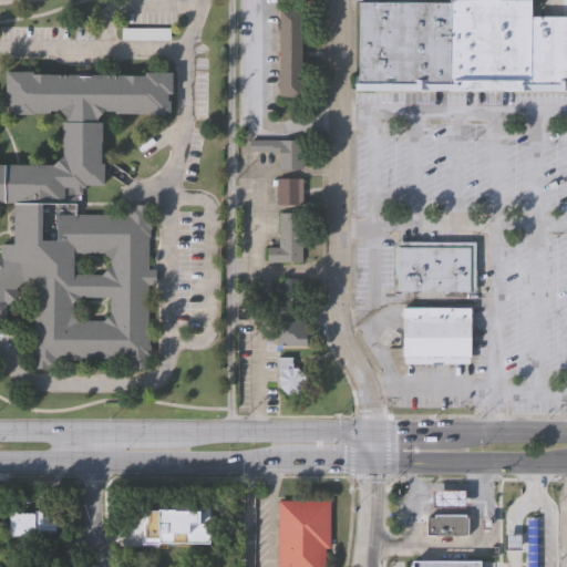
[(566,89),(359,88),(359,74),(362,74),(363,0),(535,0),(535,14),(566,14),(566,89)]
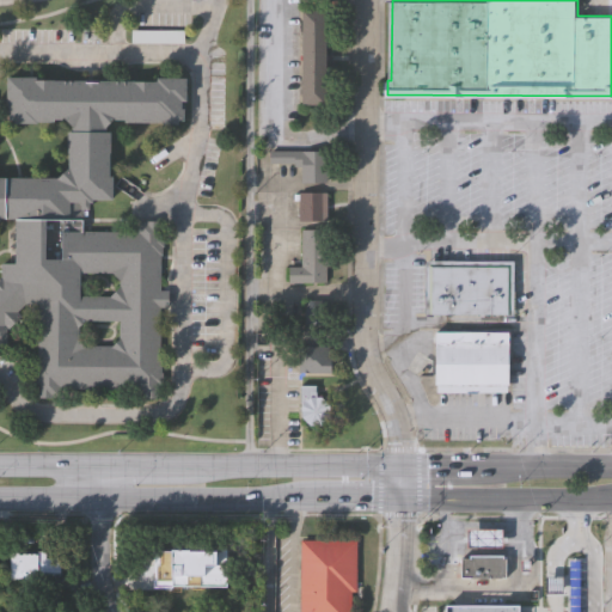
[(325,104),(300,104),(300,10),(325,10),(325,104)]
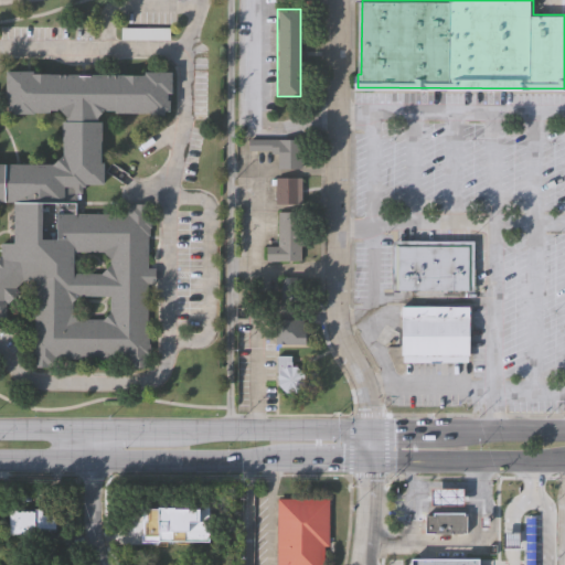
[(120,29),(120,40),(169,41),(170,29),(120,29)]
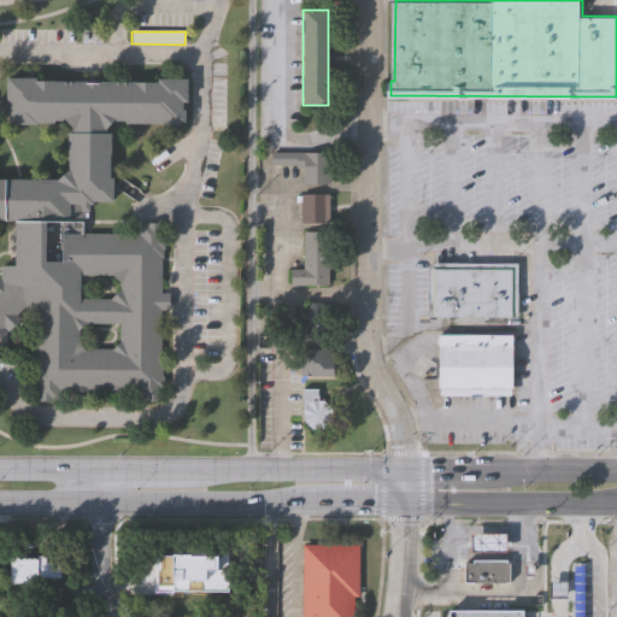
[(188,78),(186,122),(178,122),(180,125),(165,125),(164,123),(109,123),(109,133),(112,133),(112,178),(115,178),(115,203),(83,203),(82,221),(86,222),(86,233),(140,233),(140,223),(160,223),(160,236),(165,236),(165,248),(163,248),(164,257),(162,257),(162,289),(170,289),(170,306),(162,306),(162,364),(163,364),(163,372),(164,372),(164,385),(159,385),(159,399),(147,399),(147,398),(139,397),(139,387),(62,387),(62,398),(40,398),(40,385),(35,383),(35,371),(37,371),(37,306),(25,306),(18,315),(19,317),(7,327),(7,346),(0,345),(0,280),(1,265),(16,265),(17,221),(0,219),(0,180),(58,180),(70,169),(69,133),(74,133),(74,128),(65,119),(64,121),(57,121),(56,124),(16,124),(16,121),(10,121),(9,101),(7,101),(7,77),(37,77),(37,80),(87,81),(87,80),(99,80),(99,81),(158,82),(158,78),(188,78)]
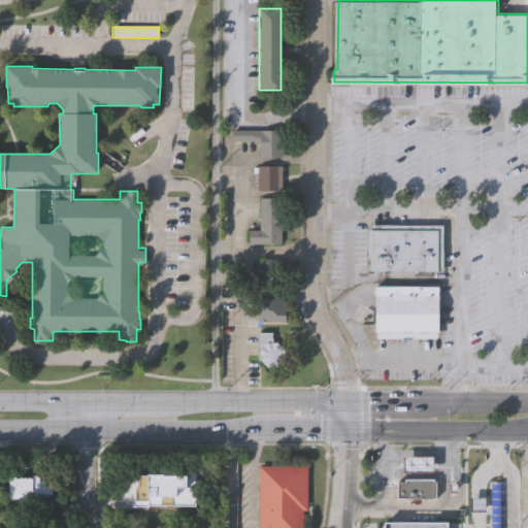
[(282,129),(282,157),(258,157),(258,143),(253,143),(253,141),(231,141),(231,130),(282,129)]
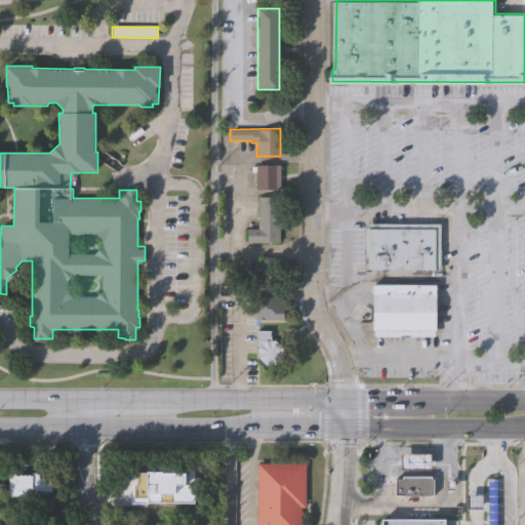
[(280,189),(255,190),(254,165),(280,165),(280,189)]
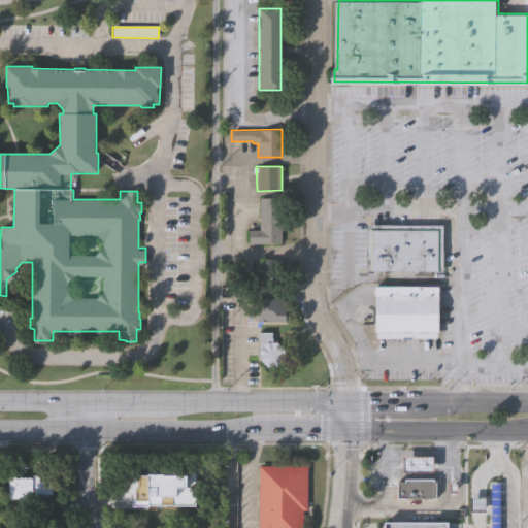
[(282,241),(250,241),(250,227),(260,227),(260,195),(283,195),(283,208),(285,208),(285,228),(282,228),(282,241)]
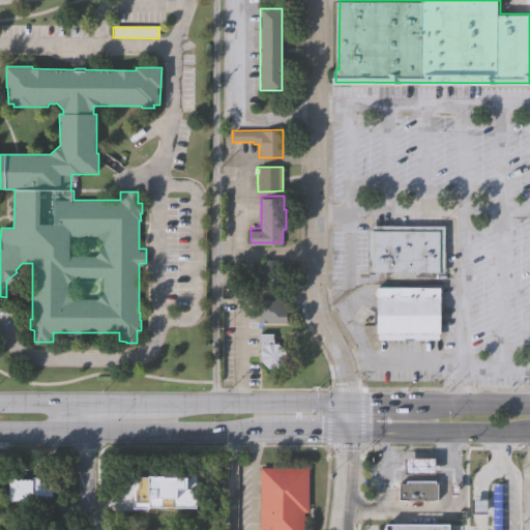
[(444,272),(439,272),(439,270),(374,270),(374,271),(370,271),(369,224),(444,224),(444,272)]
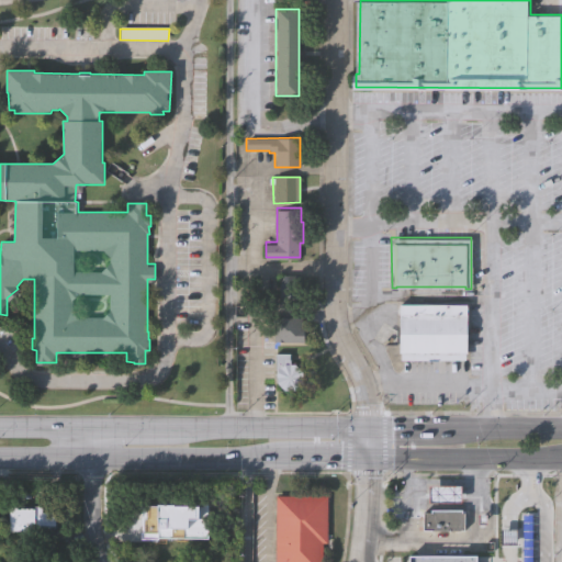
[(300,273),(300,302),(280,302),(280,273),(300,273)]
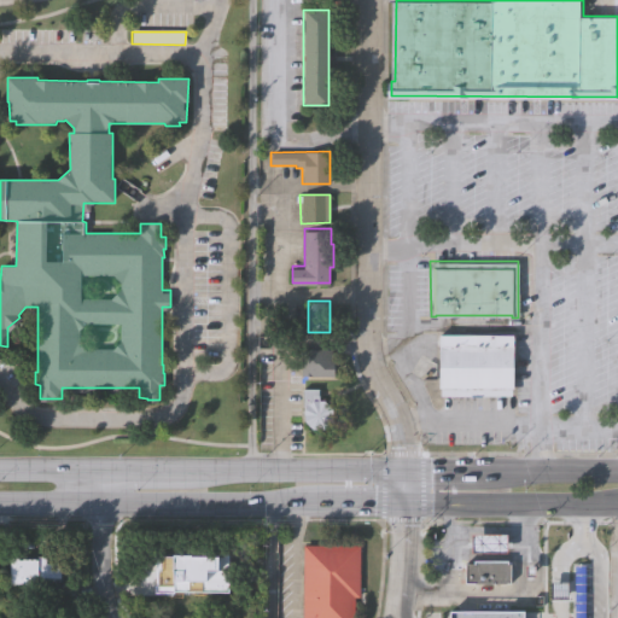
[(513,395),(443,395),(443,386),(441,386),(441,334),(514,334),(514,388),(513,388),(513,395)]
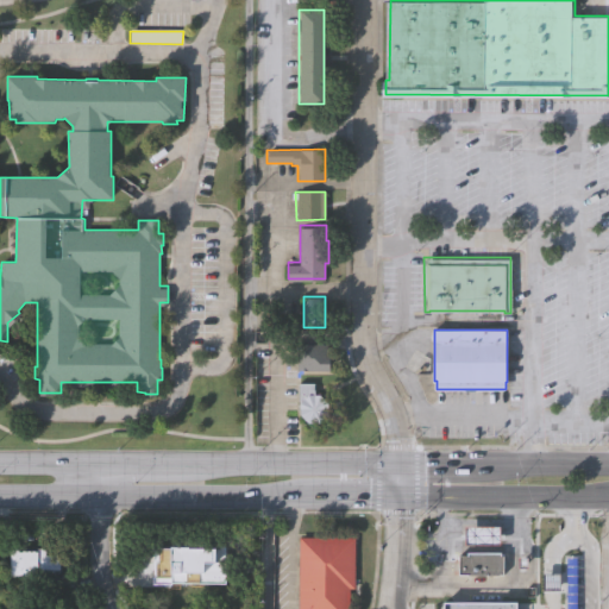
[(299,370),(299,344),(328,345),(327,357),(331,357),(331,371),(299,370)]
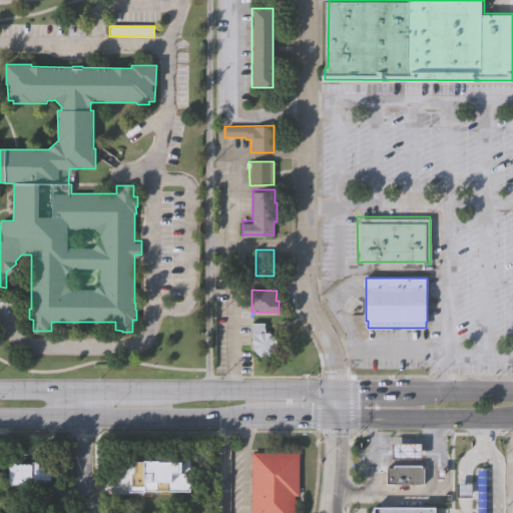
[(252,324),(267,324),(267,334),(271,333),(277,341),(277,350),(271,357),(261,357),(253,351),(253,345),(252,345),(252,324)]
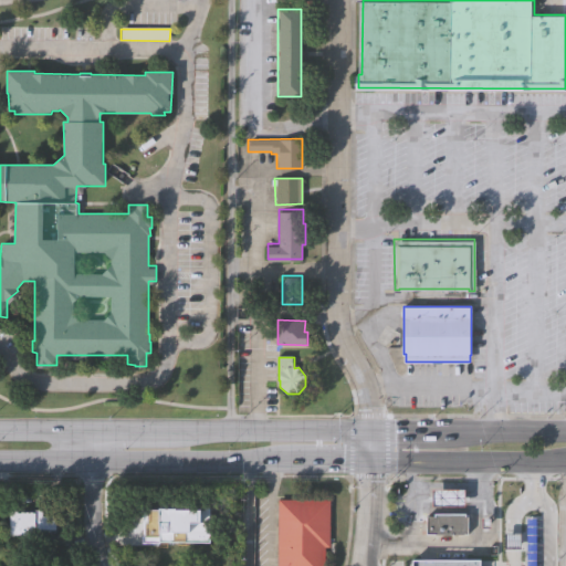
[(465,488),(465,505),(432,505),(432,488),(465,488)]
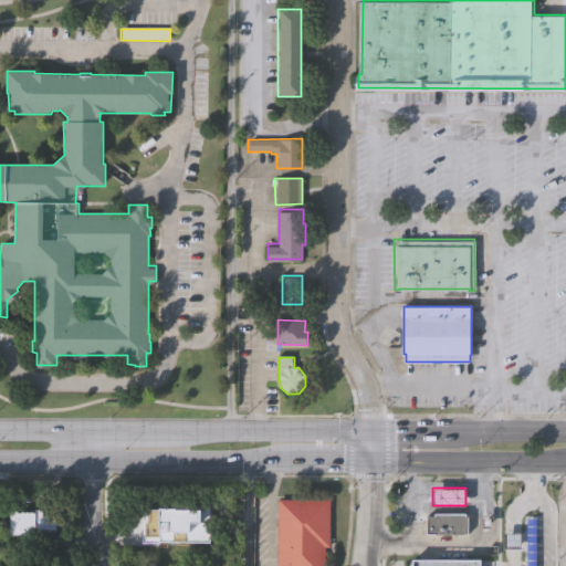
[(208,533),(140,533),(140,498),(208,498),(208,533)]
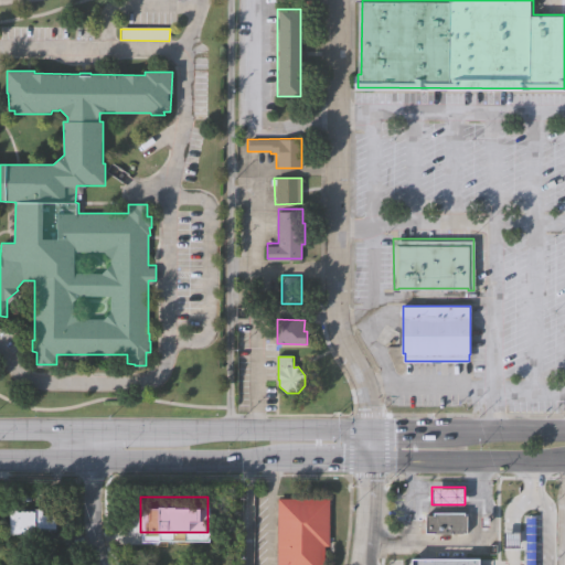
[(277,564),(278,498),(330,498),(329,545),(324,545),(324,564),(277,564)]
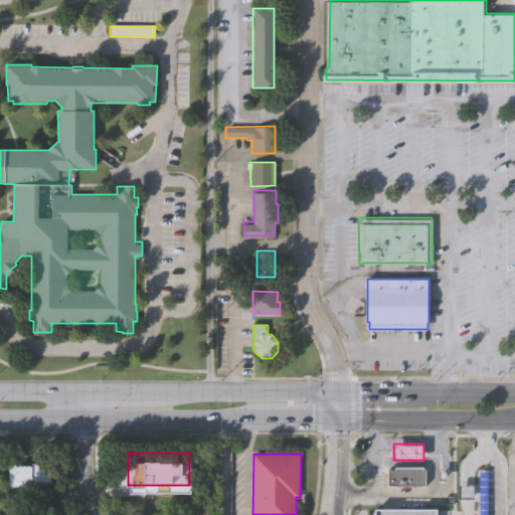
[(451,506),(506,506),(506,463),(487,463),(486,494),(451,494),(451,506)]
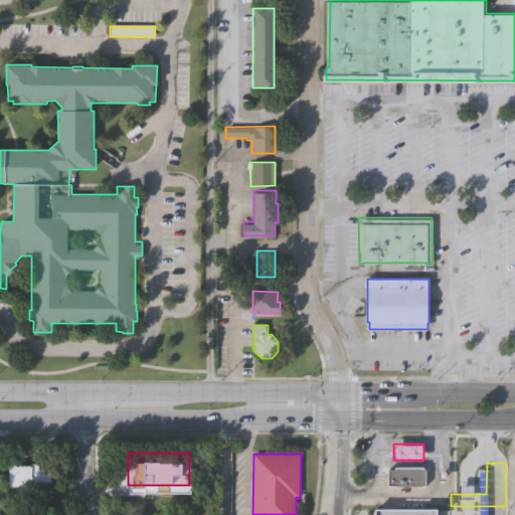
[(9,465),(52,465),(52,487),(9,487),(9,465)]
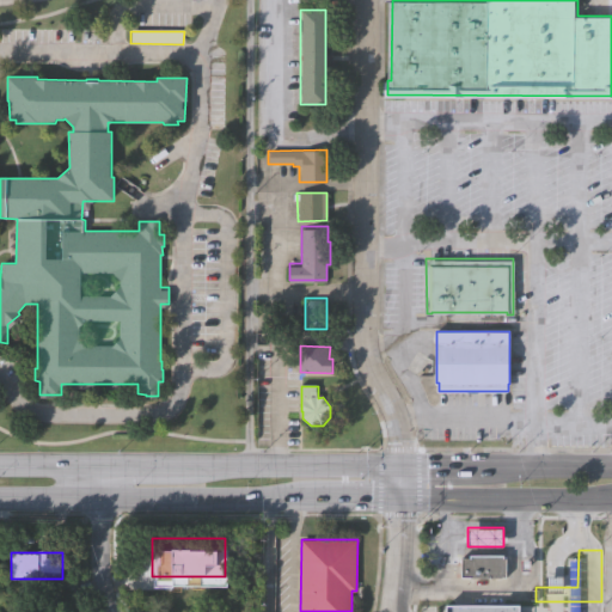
[(460,579),(460,560),(471,560),(471,556),(505,556),(505,579),(460,579)]
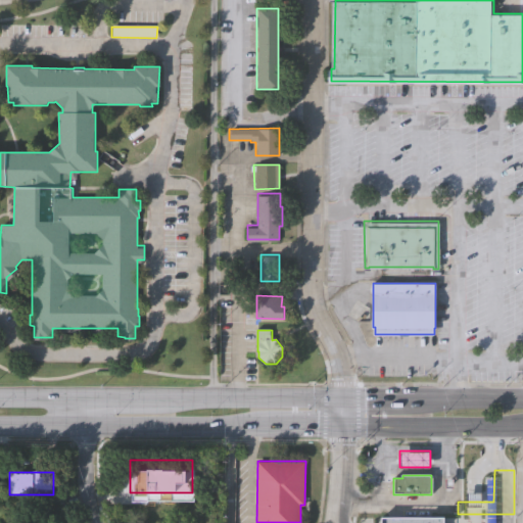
[(179,520),(179,493),(134,493),(134,520),(179,520)]
